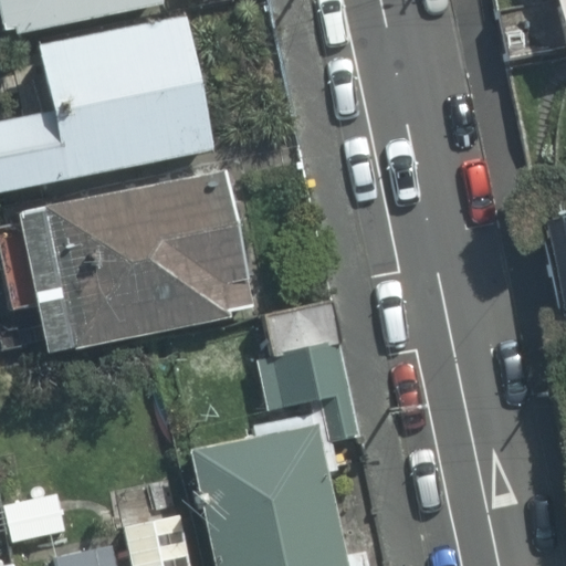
[(13,29),(16,37),(161,6),(159,0),(0,0),(0,22),(2,31),(13,29)]
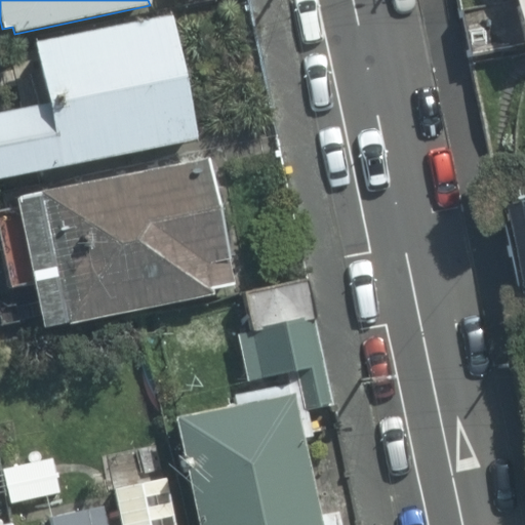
[(524,0),(514,0),(524,49),(524,0)]
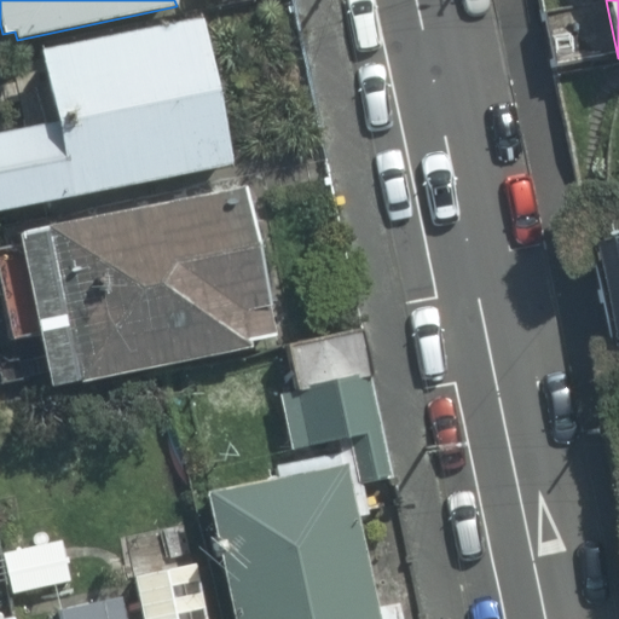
[(545,12),(555,64),(613,55),(605,1),(545,12)]
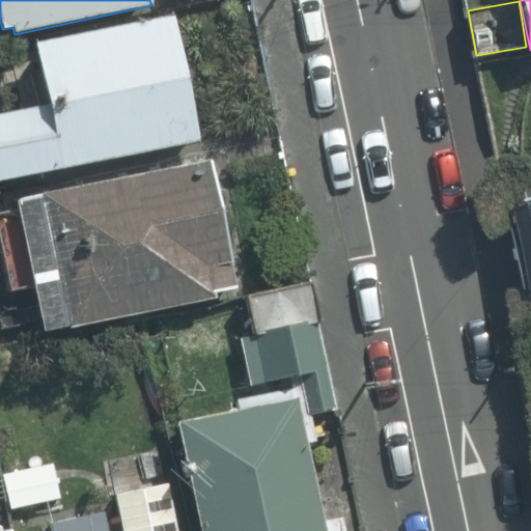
[(0,180),(199,141),(174,16),(35,44),(48,106),(0,114),(0,180)]
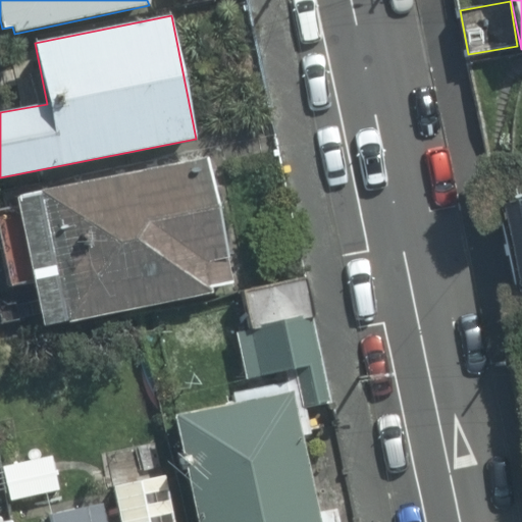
[(33,280),(43,328),(212,293),(211,288),(232,282),(206,158),(15,198),(17,208),(0,211),(0,249),(8,285),(33,280)]
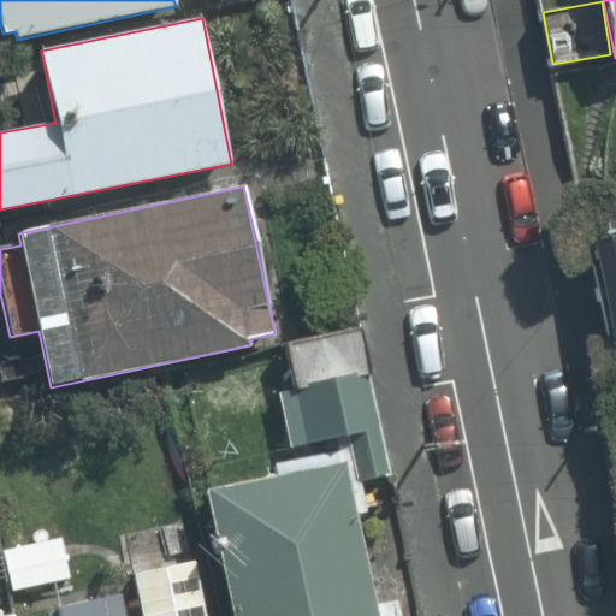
[(615,237),(588,244),(610,339),(615,337),(615,237)]
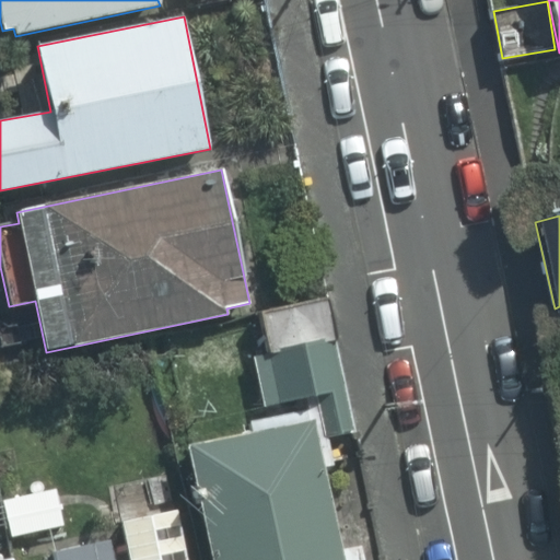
[(182,445),(206,559),(364,559),(363,552),(341,557),(323,468),(340,464),(334,435),(352,431),(325,301),(247,317),(267,410),(242,416),(245,431),(182,445)]
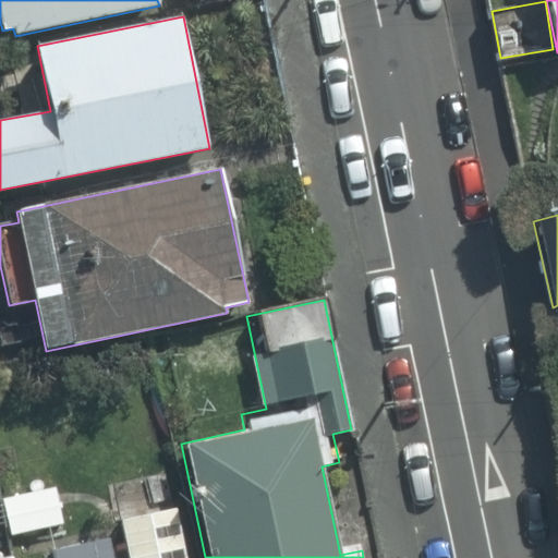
[(4,499),(11,535),(64,524),(58,488),(4,499)]
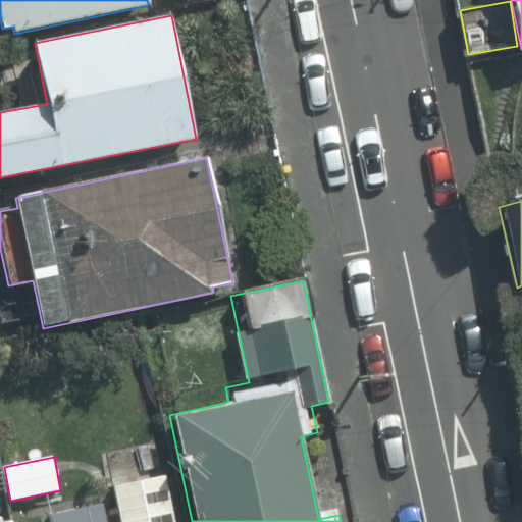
[(175,521),(166,475),(112,486),(118,521),(107,521),(104,504),(49,515),(50,521),(175,521)]
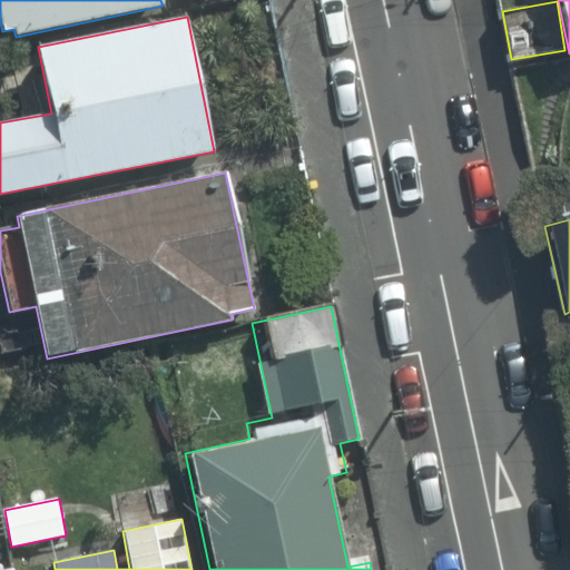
All buildings are outlined.
